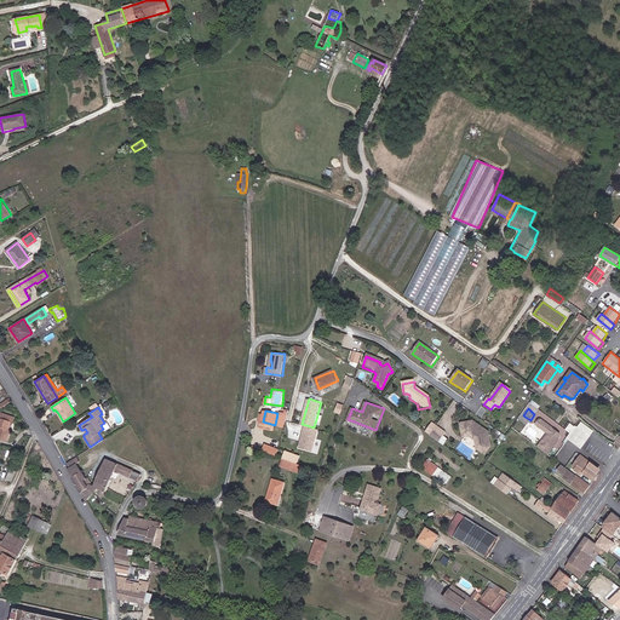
[(7,430),(9,424),(0,413),(0,412),(0,435),(7,438),(10,430),(7,430)]
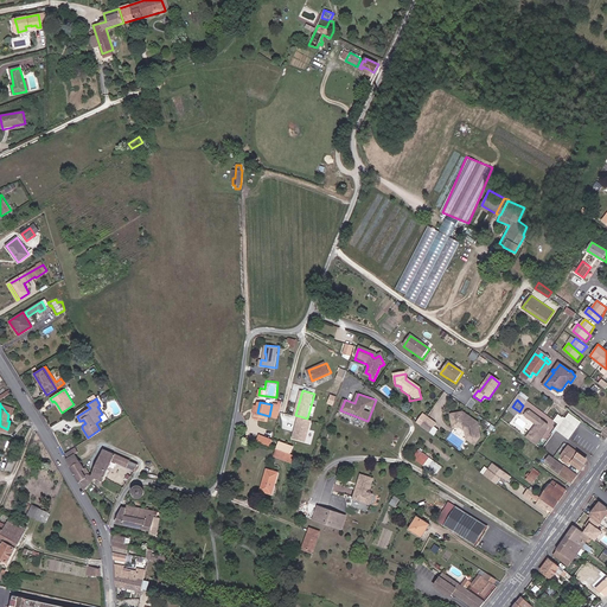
[(0,404),(8,415),(10,413),(11,408),(0,404)]
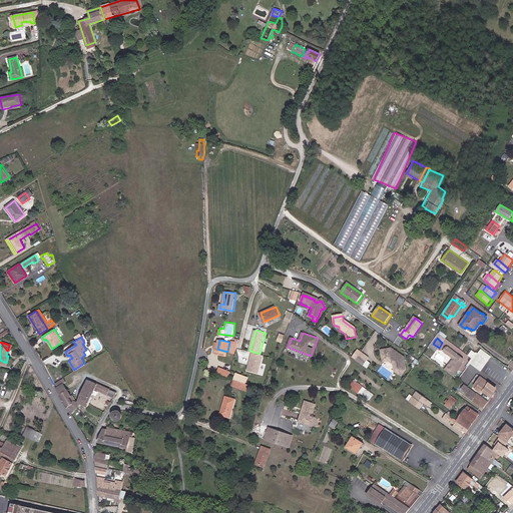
[(404,359),(391,350),(380,352),(382,362),(389,361),(394,365),(395,368),(396,369),(395,371),(403,376),(406,372),(404,359)]
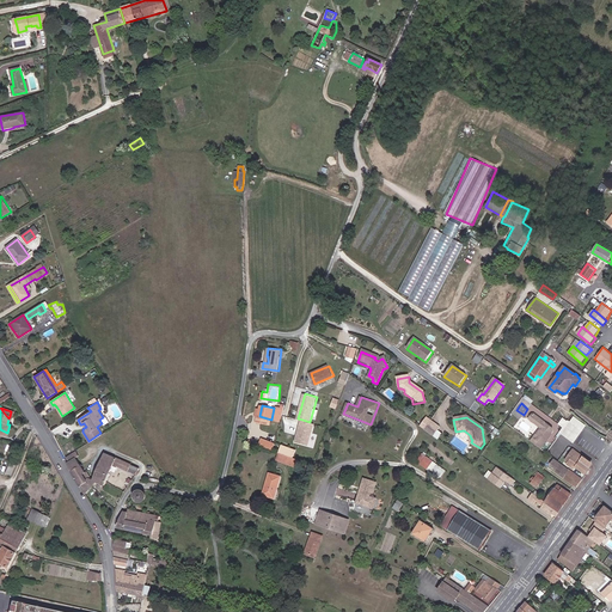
[(310,422),(303,420),(297,441),(308,445),(314,423),(310,422)]
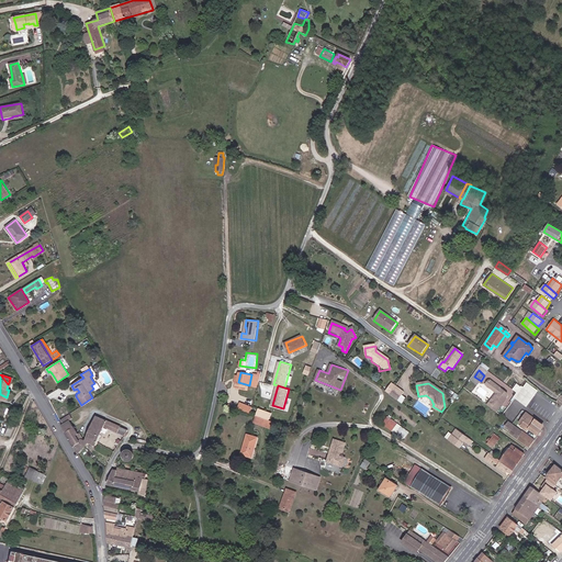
[(389,396),(394,389),(391,385),(385,394),(389,396)]
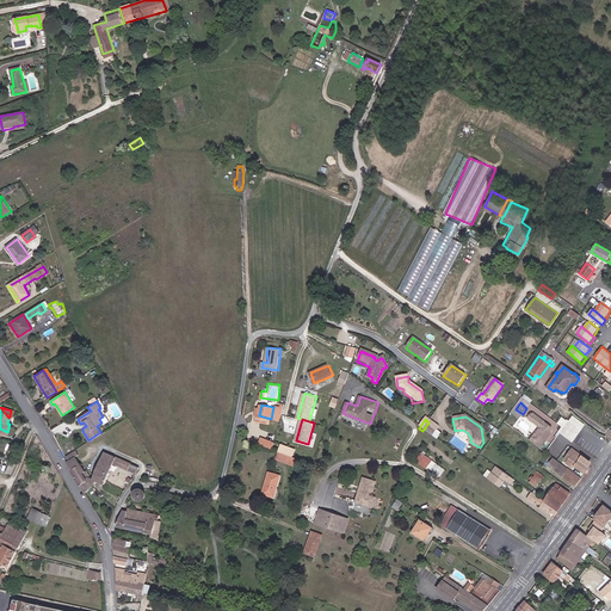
[(431,437),(437,429),(429,423),(423,431),(431,437)]
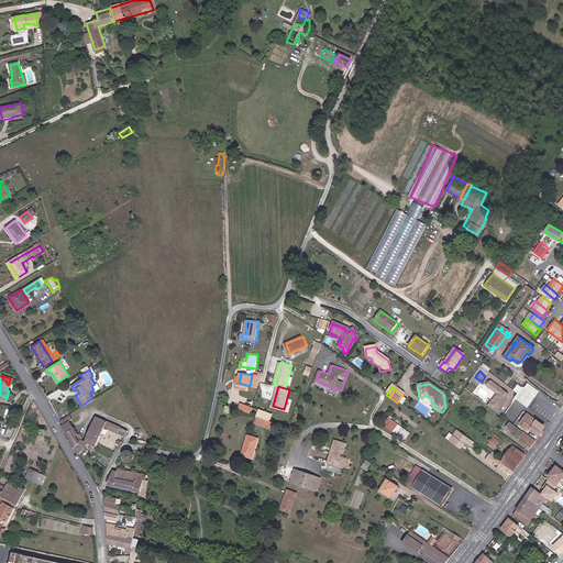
[(536,397),(525,389),(518,399),(528,407),(536,397)]
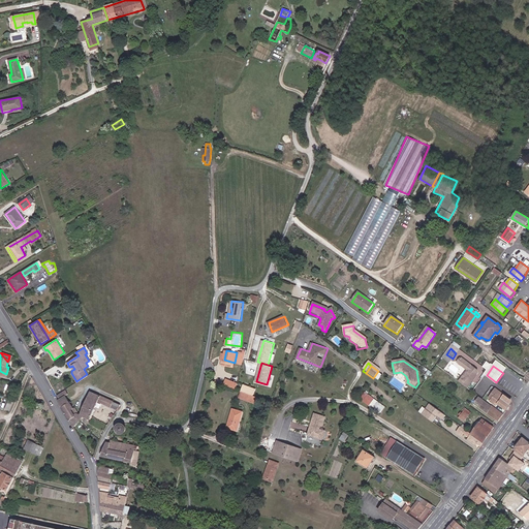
[(469,368),(460,381),(468,387),(478,375),(469,368)]
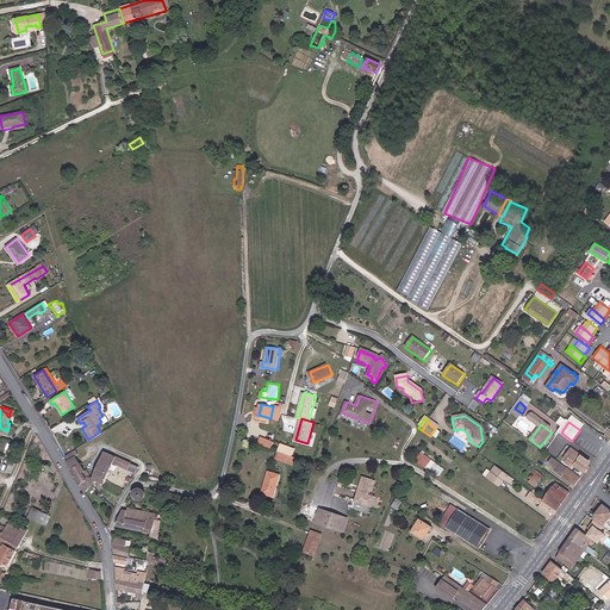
[(262,435),(260,443),(274,447),(278,435),(268,431),(266,436),(262,435)]
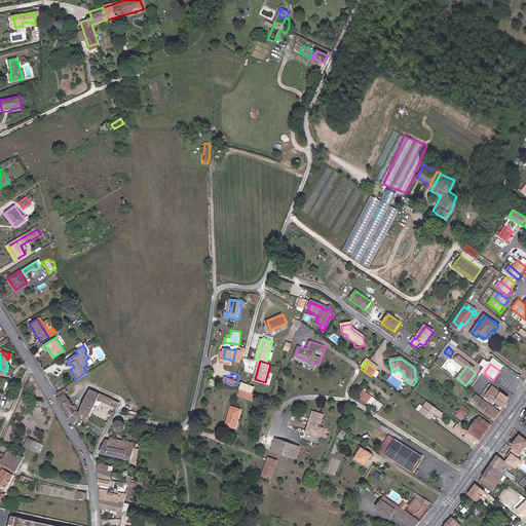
[(247,390),(248,384),(242,381),(239,388),(247,390)]
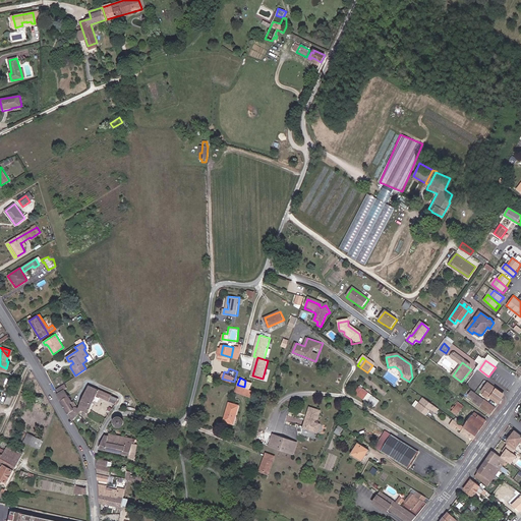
[(481,392),(483,393),(489,385),(487,383),(481,392)]
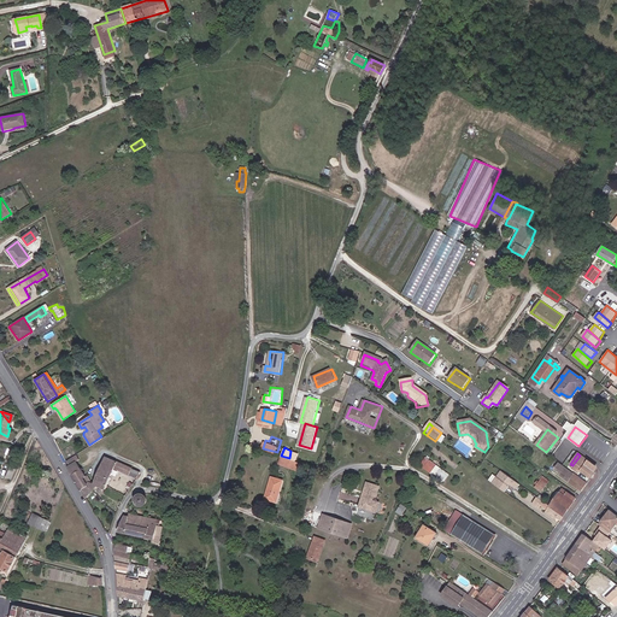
[(76,454),(64,462),(84,498),(98,486),(105,489),(115,469),(137,479),(141,471),(106,456),(104,460),(101,459),(98,465),(101,466),(94,482),(93,482),(89,476),(87,479),(76,460),(78,458),(76,454)]
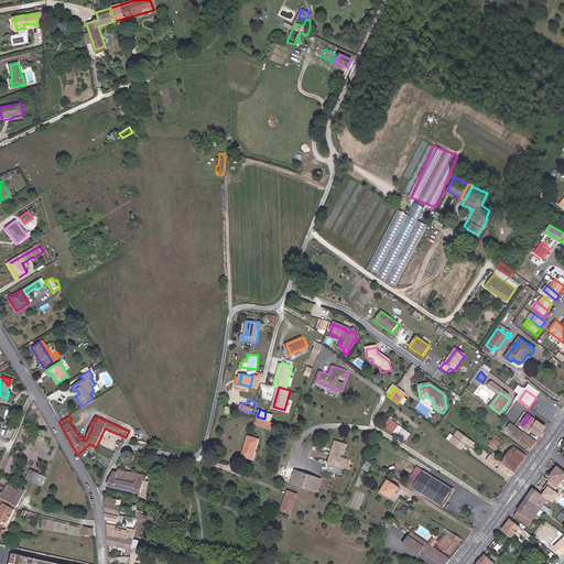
[(270,421),(264,419),(257,416),(255,423),(268,429),(270,421)]
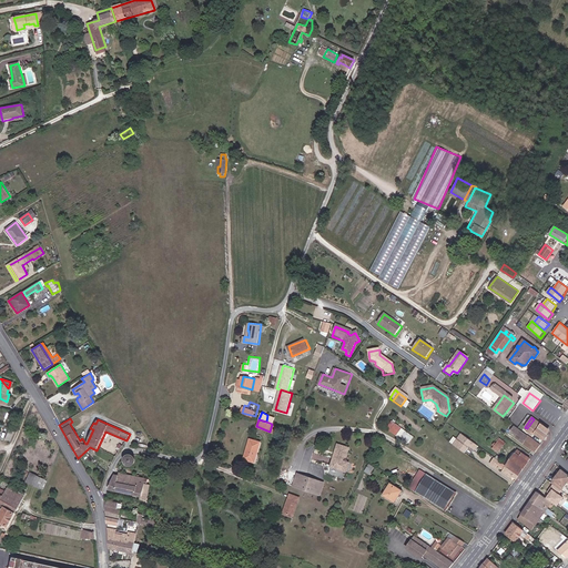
[(388,427),(409,443),(416,436),(394,419),(388,427)]
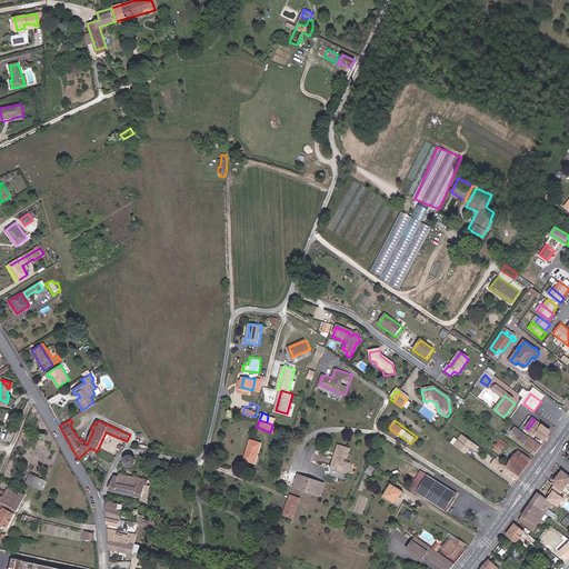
[(533,433),(545,441),(550,432),(550,430),(535,420),(528,429),(530,430),(529,432),(532,436),(533,433)]
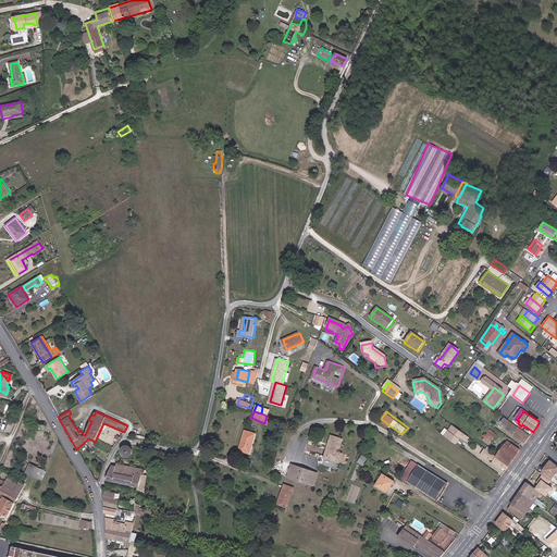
[(524,444),(530,436),(505,419),(500,423),(506,428),(505,430),(524,444)]
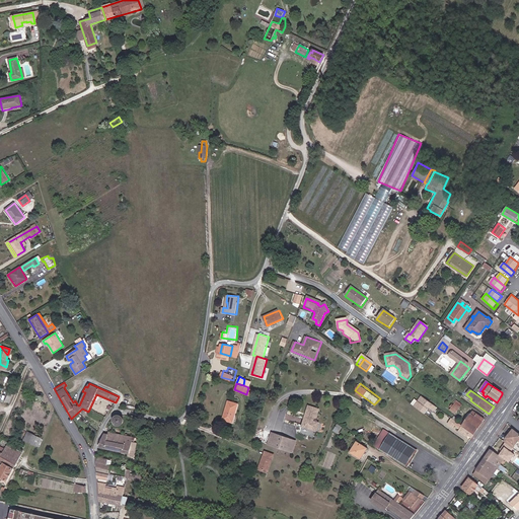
[(436,406),(421,395),(414,405),(424,414),(429,408),(433,411),(436,406)]
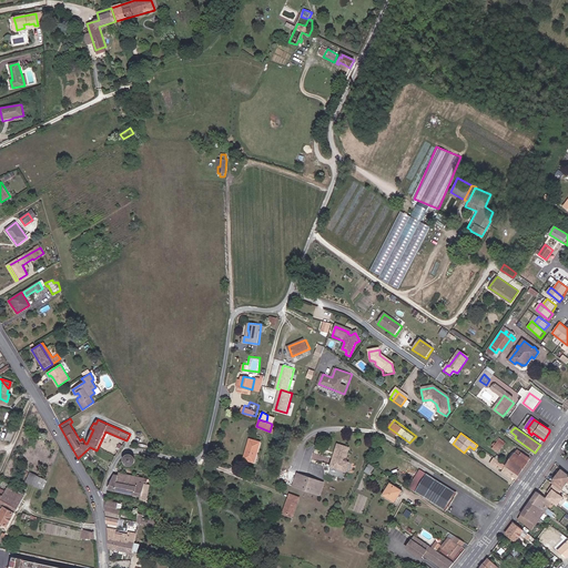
[(496,443),(495,442),(493,445),(495,446),(493,448),(499,453),(507,443),(500,438),(496,443)]
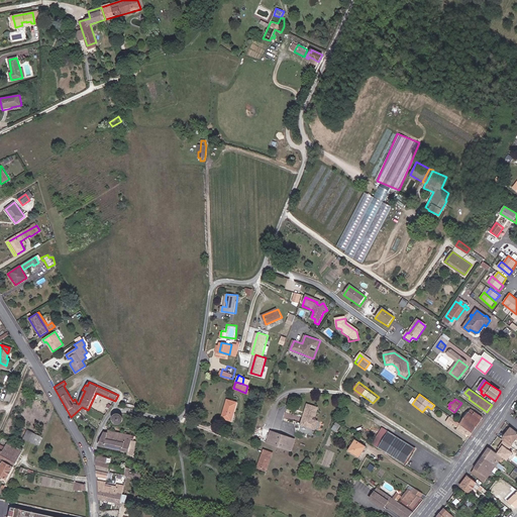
[(238,402),(229,400),(224,418),(233,420),(238,402)]
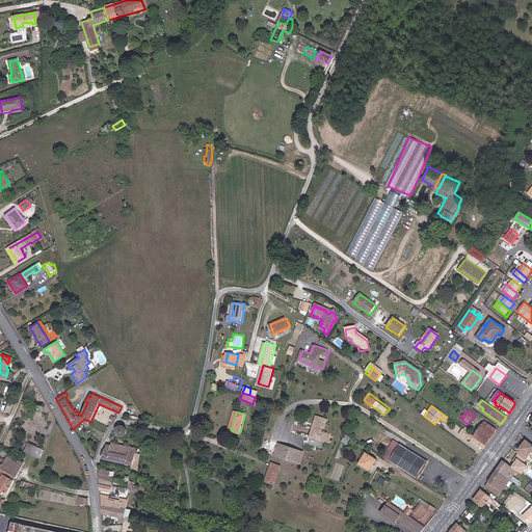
[(323,429),(327,419),(317,416),(310,436),(324,442),(327,433),(325,432),(325,431),(325,430),(324,430),(323,429)]
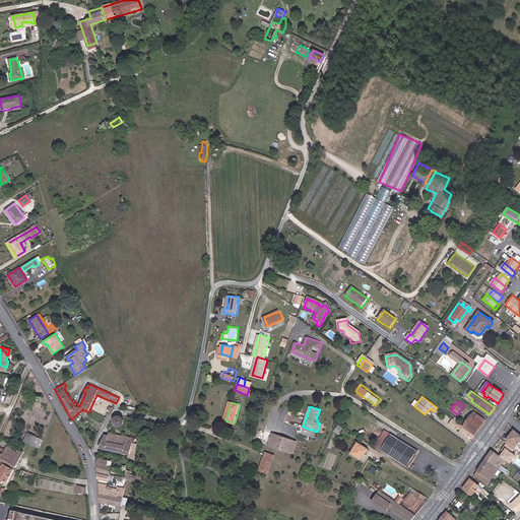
[(475,435),(485,420),(473,411),(463,426),(475,435)]
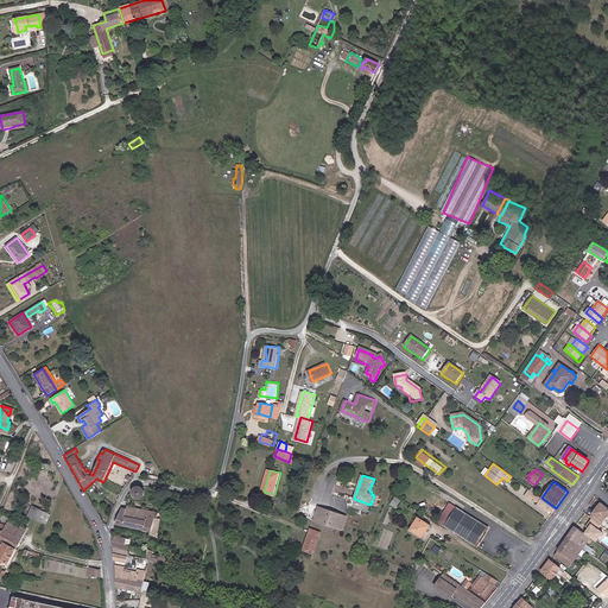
[(134,489),(133,491),(132,493),(132,494),(133,496),(134,498),(135,499),(138,499),(140,499),(141,496),(143,495),(143,493),(141,492),(140,489),(139,489),(137,489),(134,489)]
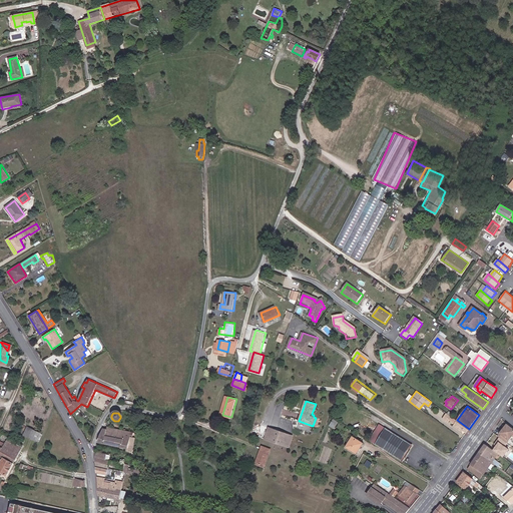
[(466,433),(469,429),(457,420),(452,416),(449,420),(454,424),(463,430),(466,433)]
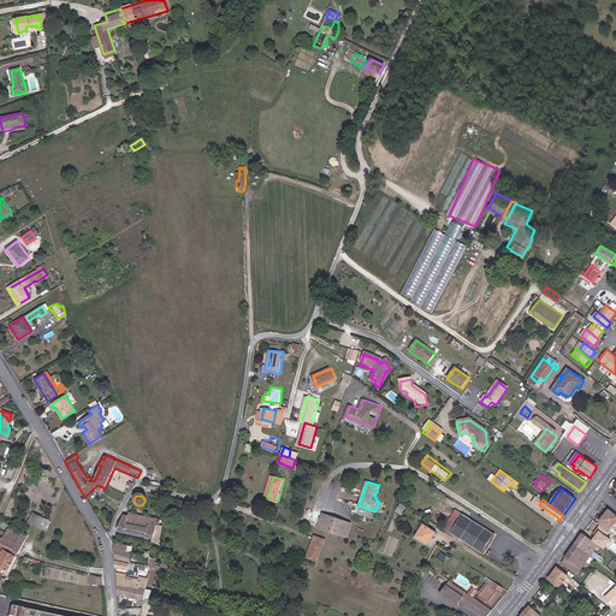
[(407,507),(400,503),(395,511),(401,515),(407,507)]
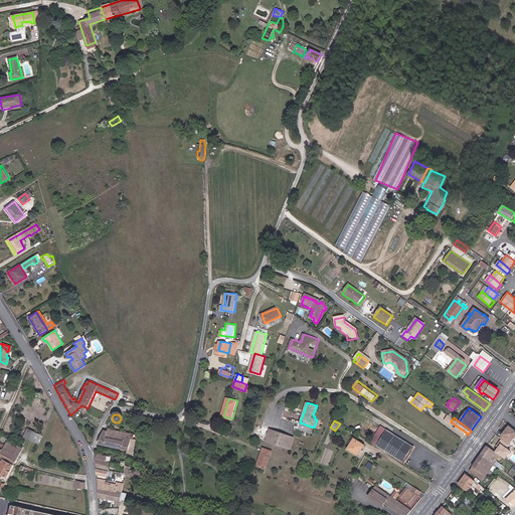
[(372,442),(377,445),(386,426),(381,424),(372,442)]
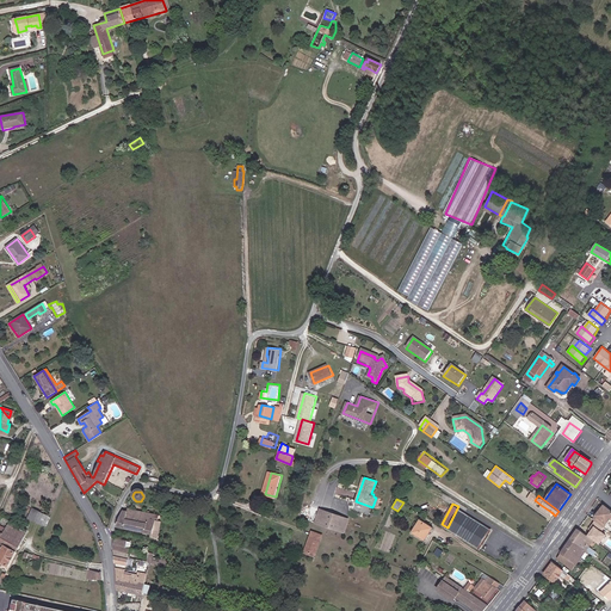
[(551,512),(541,505),(539,507),(549,514),(551,512)]
